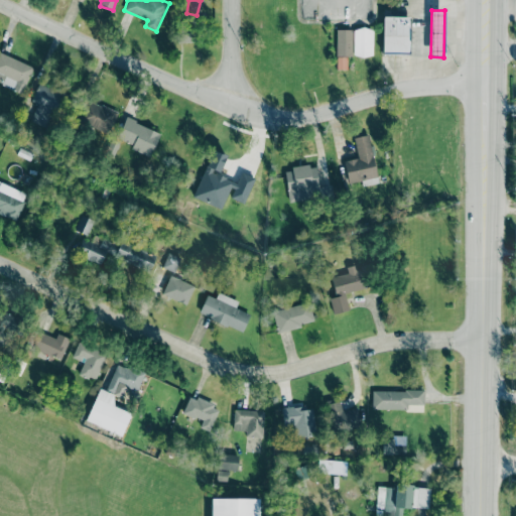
[(382,52),(409,53),(410,16),(383,16),(382,52)]
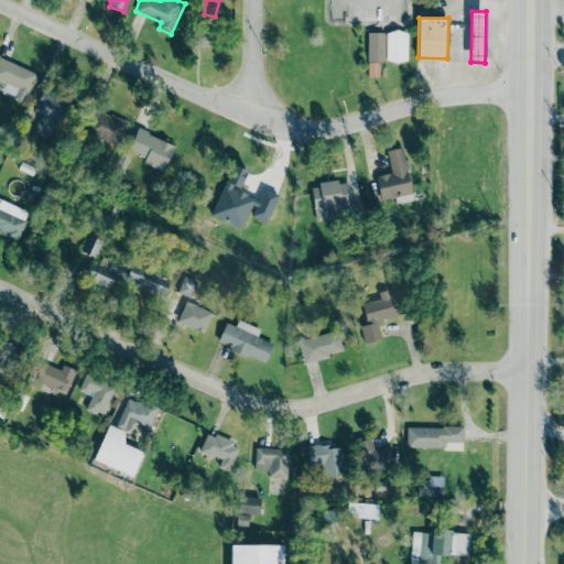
[(196,46),(212,46),(212,25),(197,25),(196,46)]
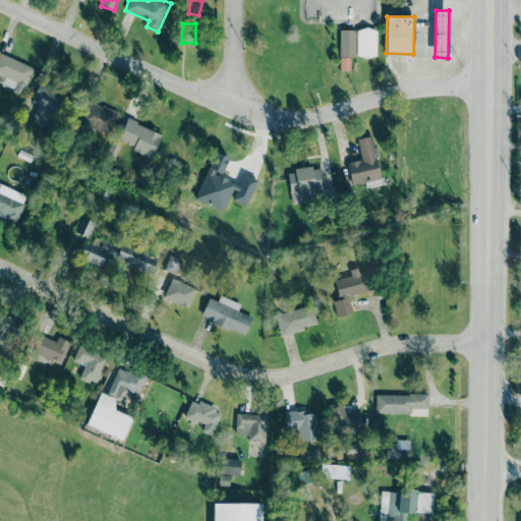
[(356,57),(375,57),(377,29),(357,29),(356,57)]
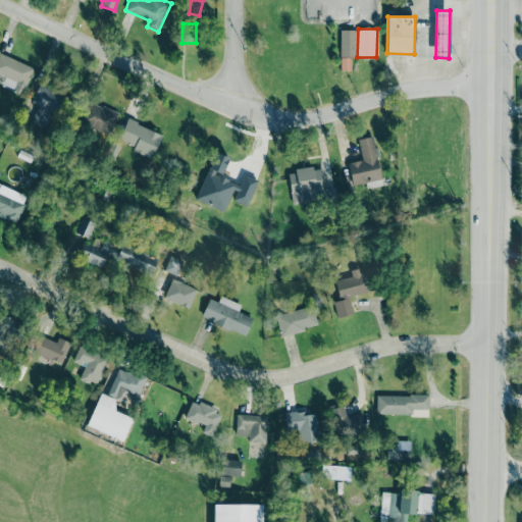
[(357,56),(356,30),(340,30),(340,70),(351,70),(351,56),(357,56)]
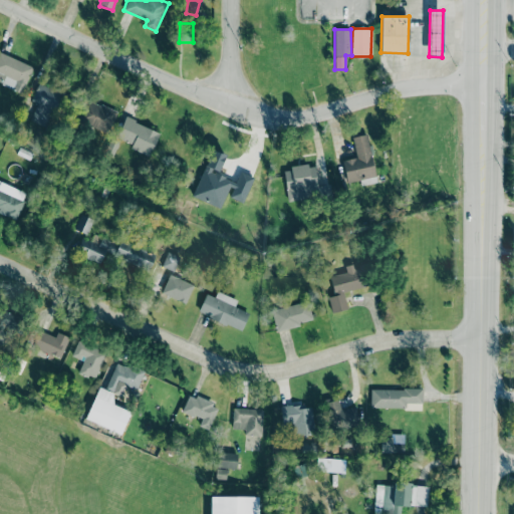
[(0,82),(21,92),(33,67),(0,52),(0,82)]
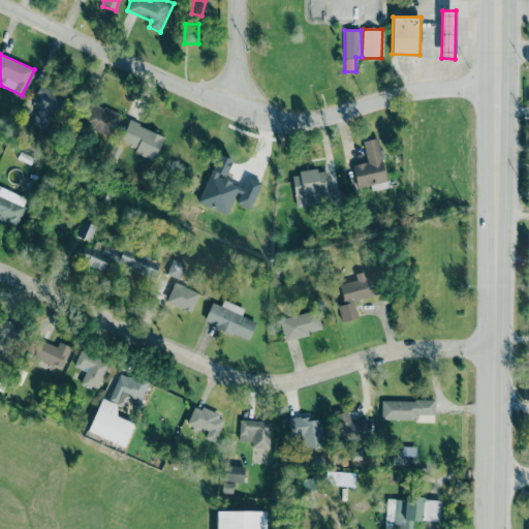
[(38,105),(31,123),(48,130),(63,96),(39,86),(32,103),(38,105)]
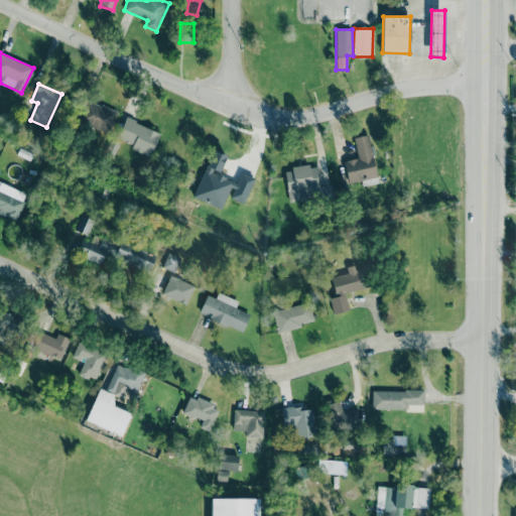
[(118,114),(91,99),(80,119),(108,134),(118,114)]
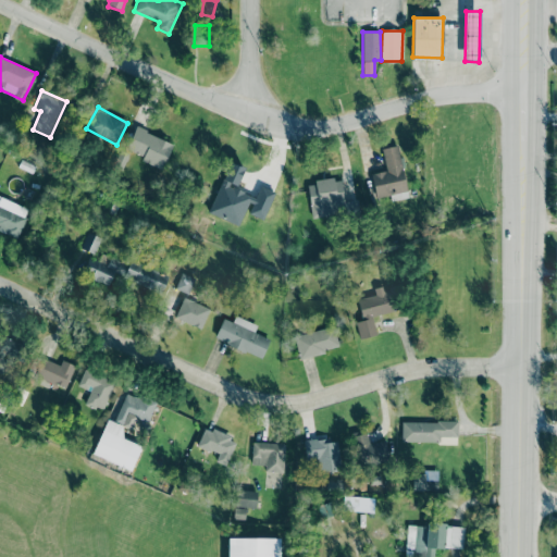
[(126,148),(143,156),(141,160),(162,170),(173,144),(135,126),(126,148)]
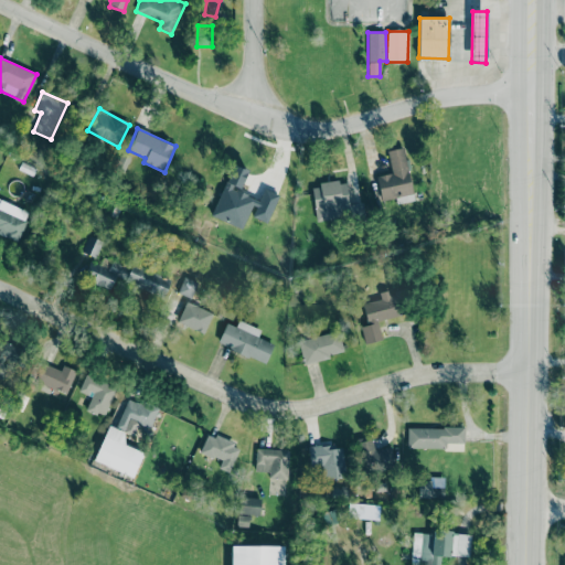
[(387,150),(392,173),(376,177),(381,203),(413,196),(403,148),(387,150)]
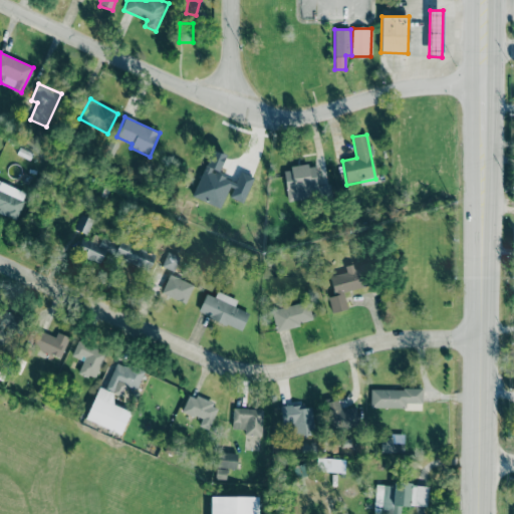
[(193,198),(223,208),(227,197),(244,203),(253,177),(240,172),(236,182),(218,176),(225,154),(211,149),(193,198)]
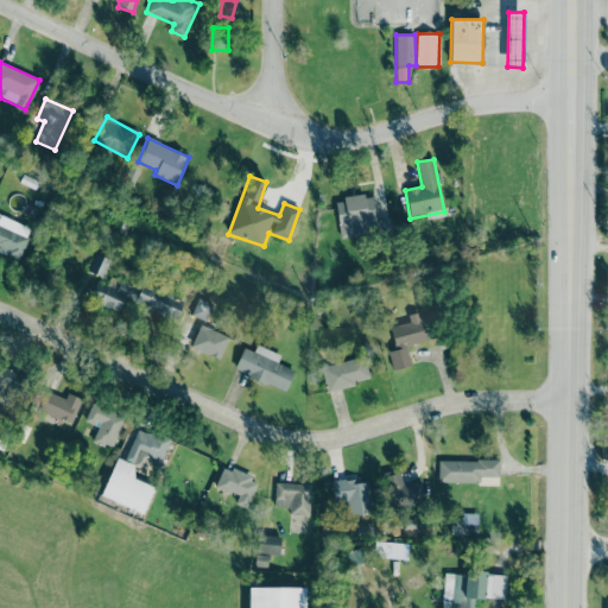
[(335,198),(340,238),(391,232),(390,217),(375,220),(372,195),(335,198)]
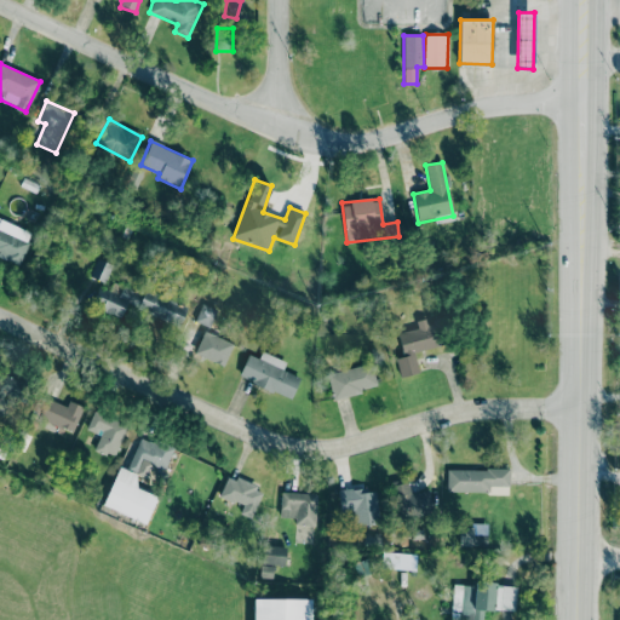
[(0,217),(32,231),(28,240),(29,241),(19,264),(6,258),(7,257),(0,253),(0,217)]
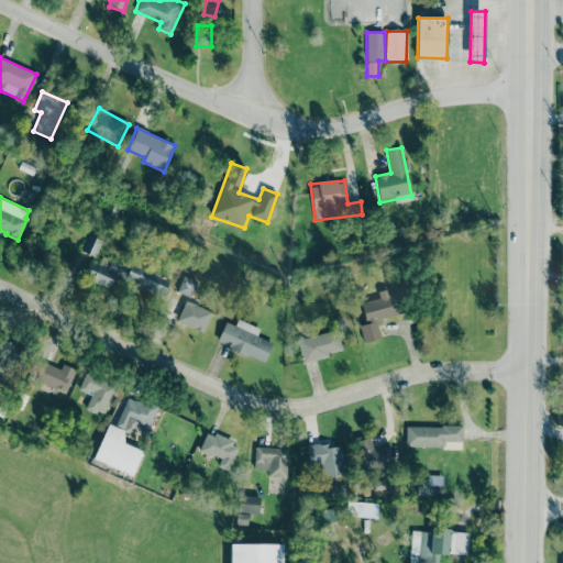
[(81,251),(96,257),(103,241),(89,234),(81,251)]
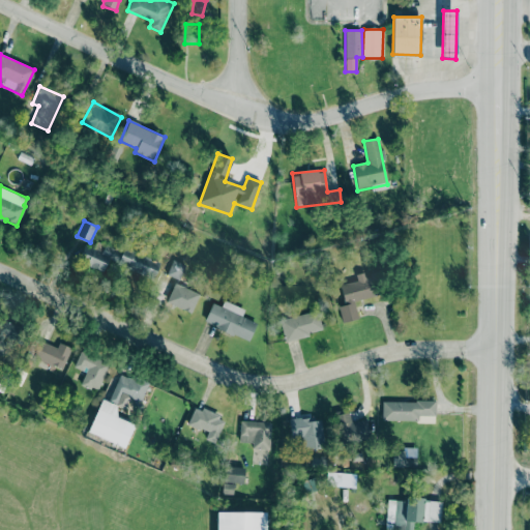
[(118,251),(106,244),(102,252),(85,244),(78,262),(102,272),(109,258),(114,260),(118,251)]
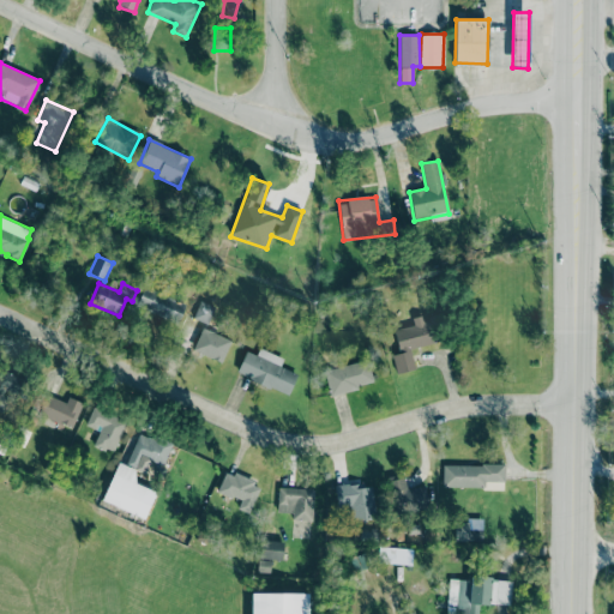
[(175,323),(185,304),(145,286),(137,305),(175,323)]
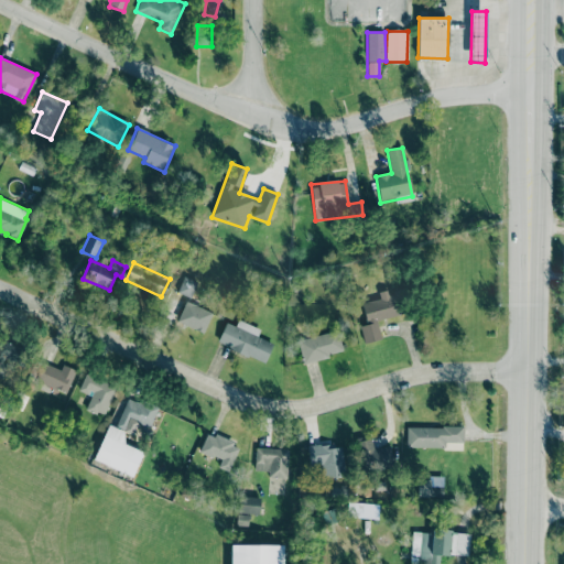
[(177,292),(190,297),(197,282),(184,277),(177,292)]
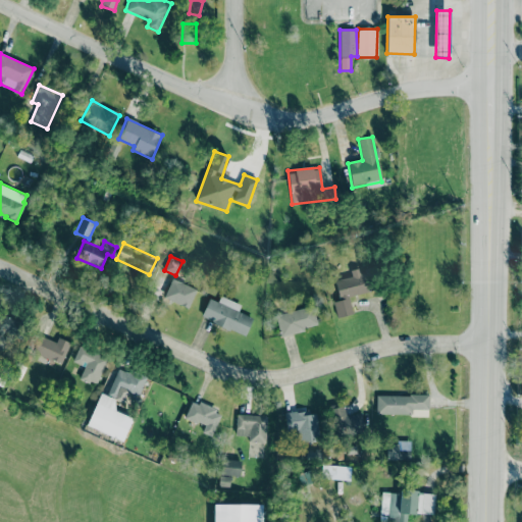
[(349,296),(376,290),(371,269),(359,271),(359,268),(351,270),(352,276),(335,280),(340,300),(333,301),(336,318),(353,314),(349,296)]
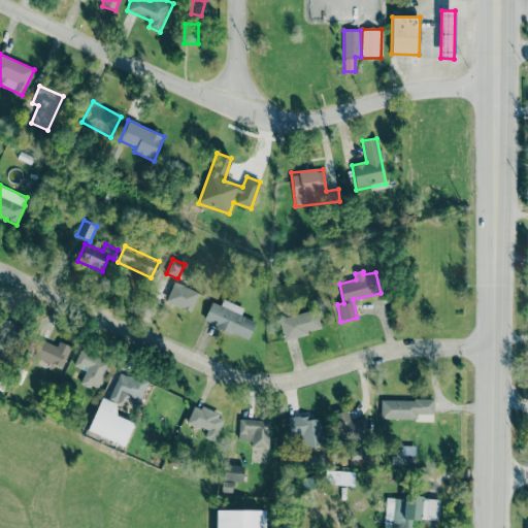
[(165,300),(190,311),(199,293),(174,282),(165,300)]
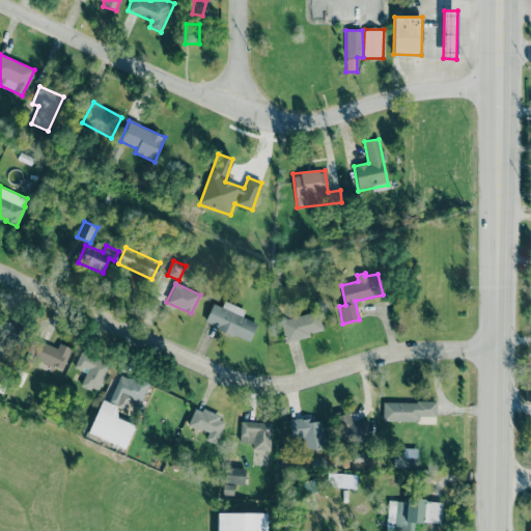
[(245,309),(224,302),(222,307),(212,303),(204,325),(251,340),(256,323),(243,317),(245,309)]
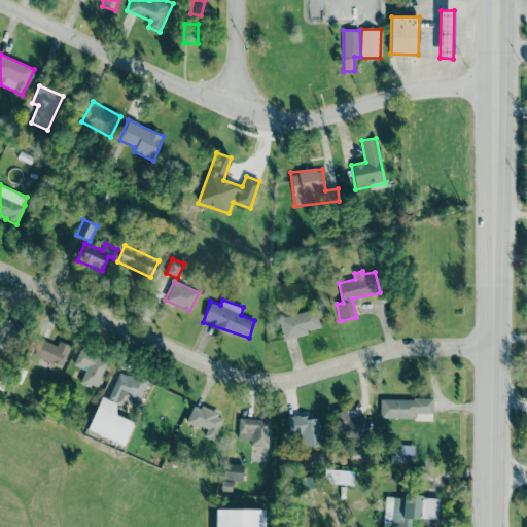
[(278,318),(283,339),(320,328),(315,308),(278,318)]
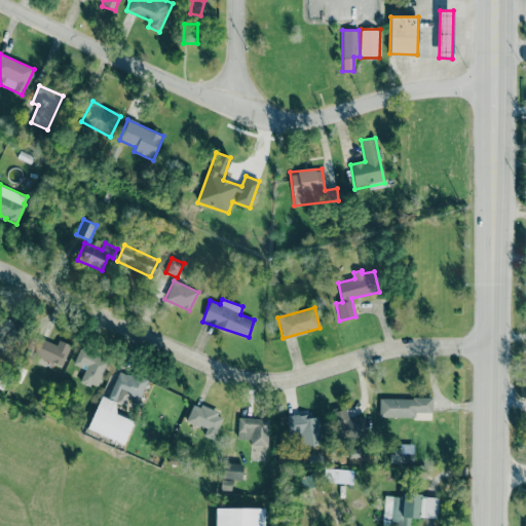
[(0,348),(1,349),(6,336),(13,339),(20,324),(0,315),(0,348)]
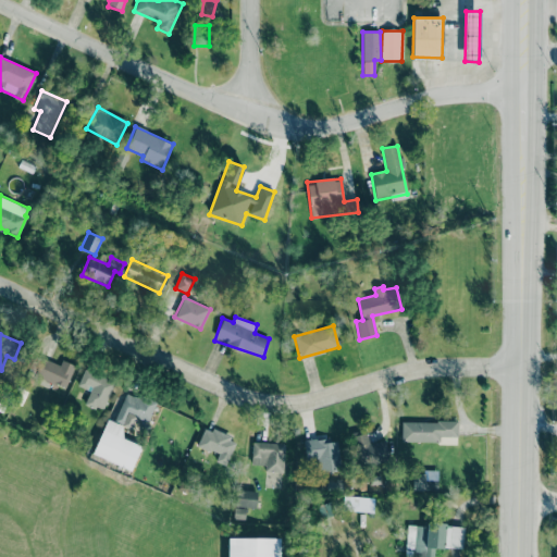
[(62,360),(60,366),(45,358),(37,375),(65,388),(75,366),(62,360)]
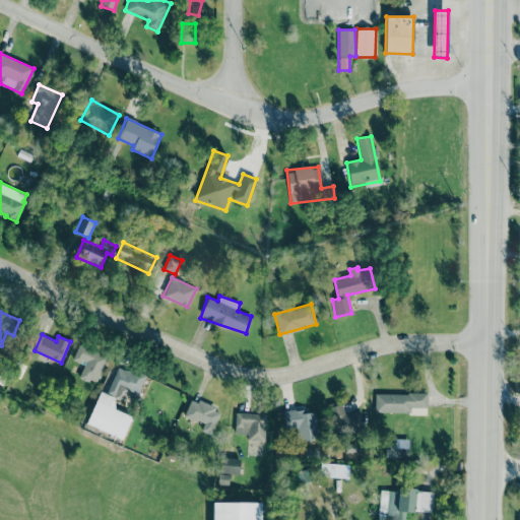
[(79,377),(95,384),(107,355),(79,344),(72,360),(84,365),(79,377)]
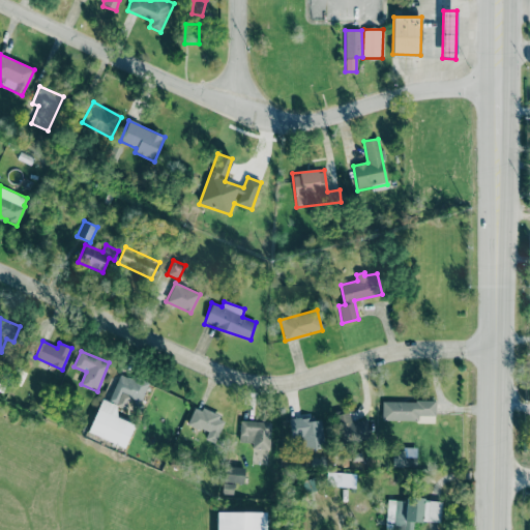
[(141,402),(149,383),(121,372),(109,402),(124,408),(128,398),(141,402)]
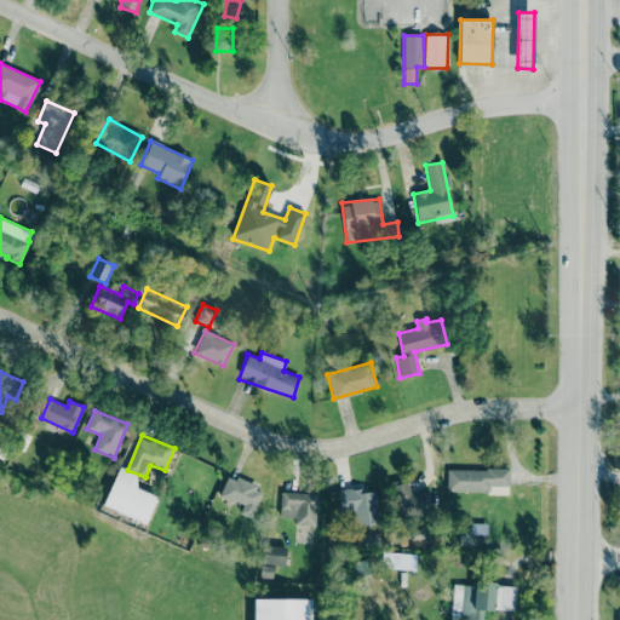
[(103,506),(145,523),(158,497),(133,487),(138,475),(119,466),(103,506)]
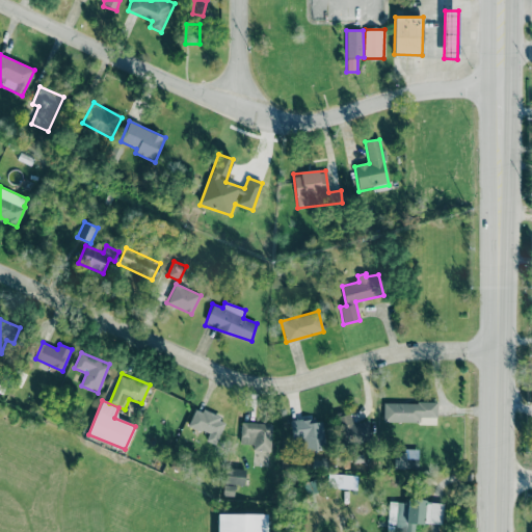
[(421,422),(421,417),(435,418),(435,403),(383,402),(383,421),(421,422)]
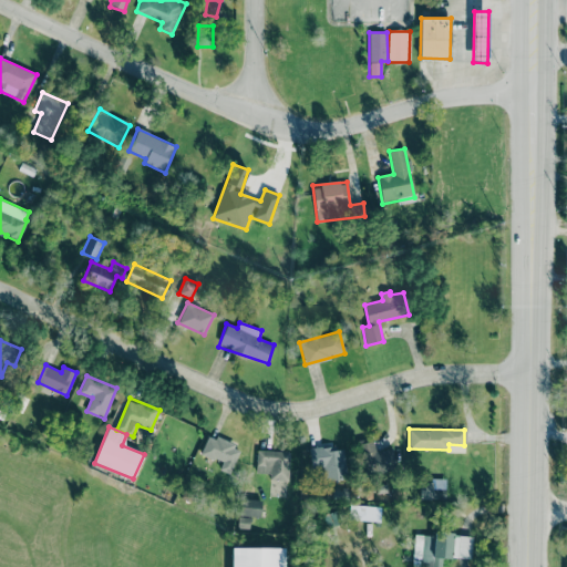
[(218,470),(230,474),(241,449),(208,434),(200,453),(222,462),(218,470)]
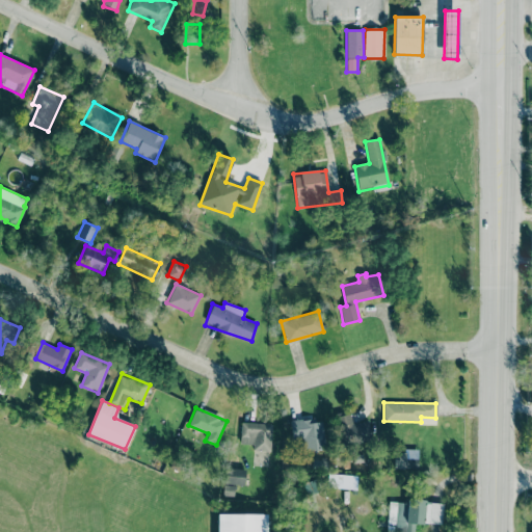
[(370,421),(351,422),(351,415),(339,415),(341,445),(371,444),(370,421)]
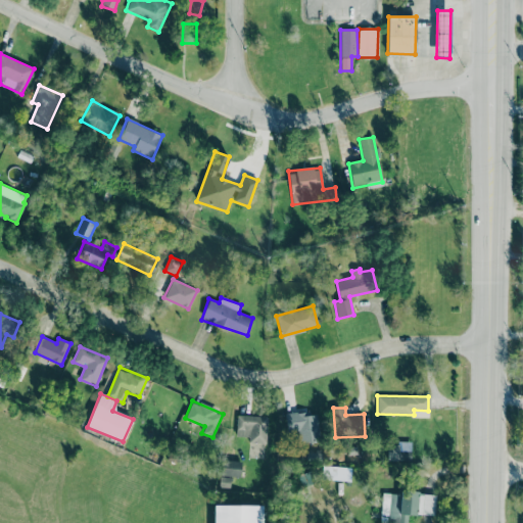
[(319,414),(285,413),(285,433),(298,433),(298,442),(318,442),(319,414)]
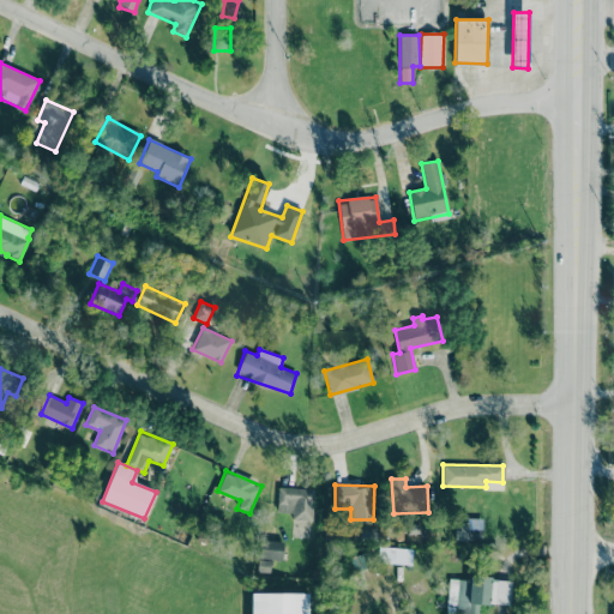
[(277,512),(293,512),(292,519),(313,519),(313,488),(278,488),(277,512)]
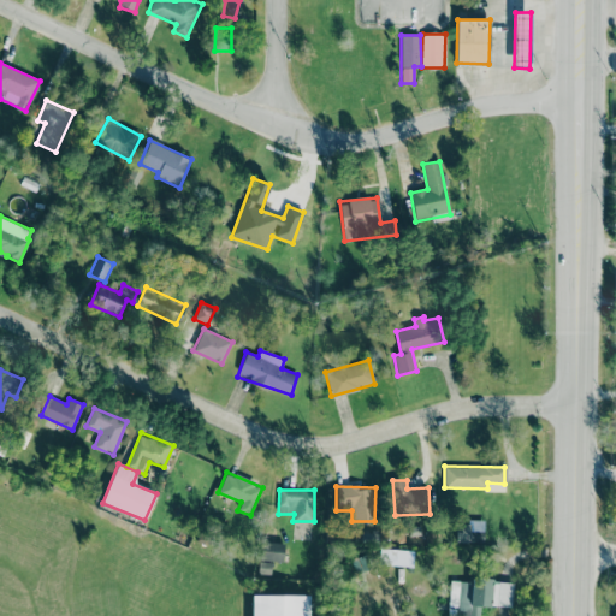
[(284,544),(262,542),(261,560),(283,561),(284,544)]
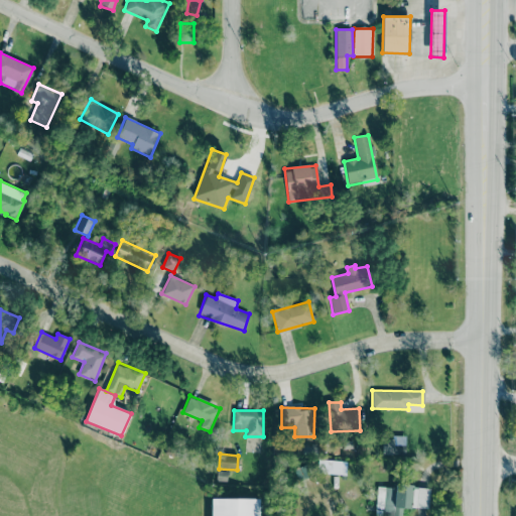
[(217,480),(227,481),(227,471),(217,470),(217,480)]
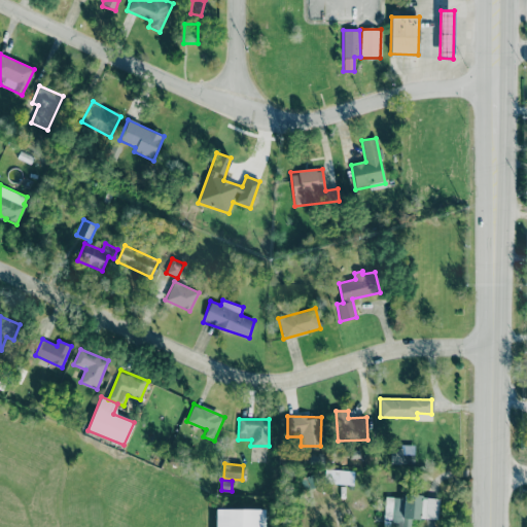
[(410,526),(411,518),(438,519),(438,498),(385,496),(383,526),(410,526)]
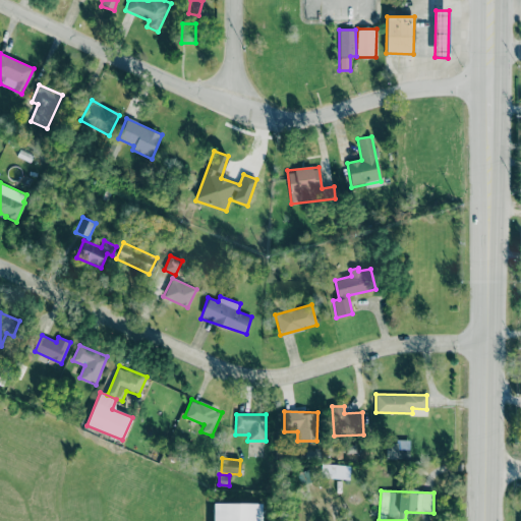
[(262,520),(262,504),(214,503),(213,520),(262,520)]
